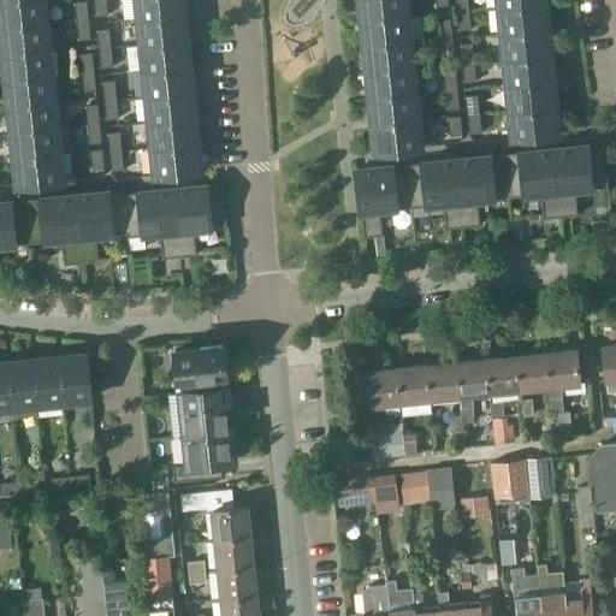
[(45,0),(15,0),(0,1),(0,19),(1,29),(48,24),(45,0)]
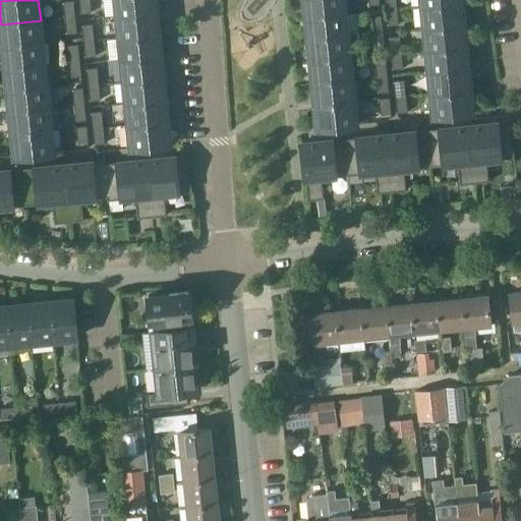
[(63,1),(64,9),(65,17),(75,16),(74,0),(63,1)]
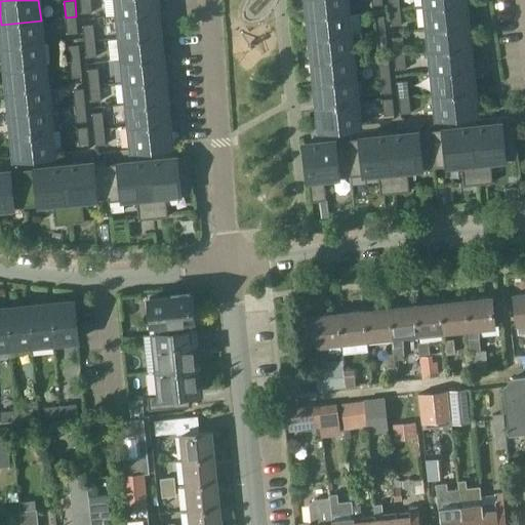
[(90,0),(80,0),(82,13),(92,12),(90,0)]
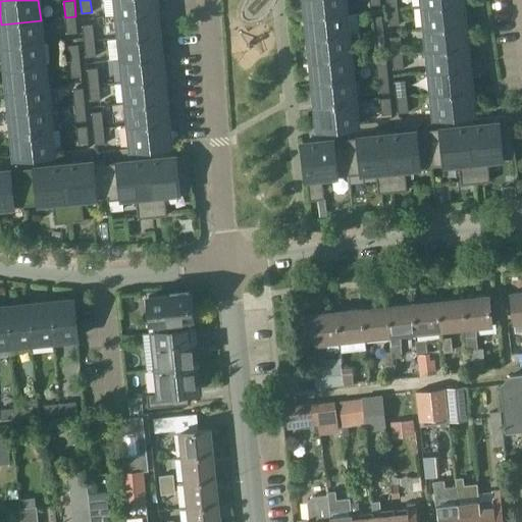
[(155,0),(115,0),(117,15),(157,11),(155,0)]
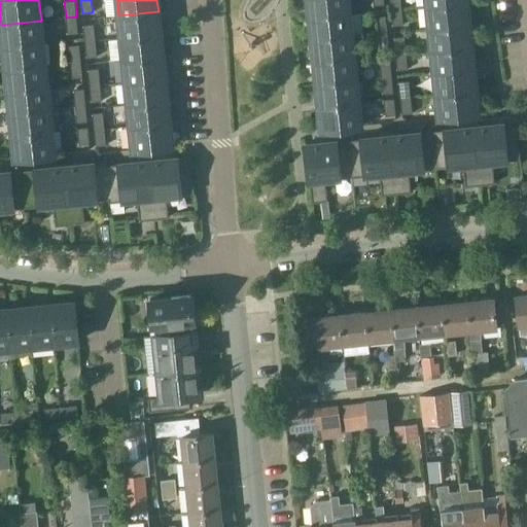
[(348,0),(307,0),(310,18),(350,13),(348,0)]
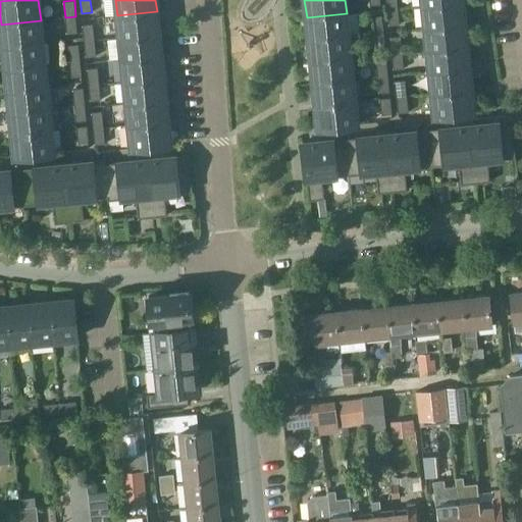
[(386,0),(387,9),(398,8),(397,0),(386,0)]
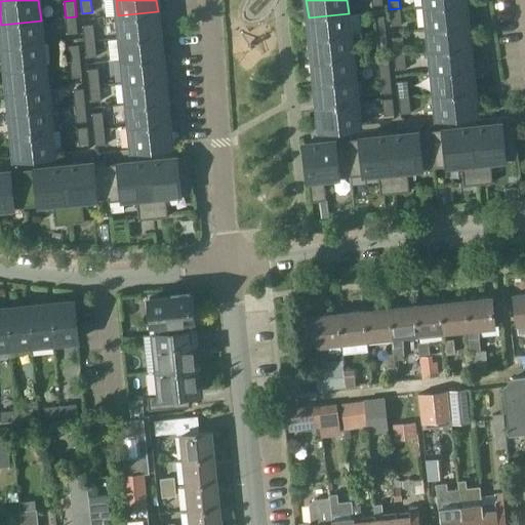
[(466,2),(426,6),(428,28),(468,24),(466,2)]
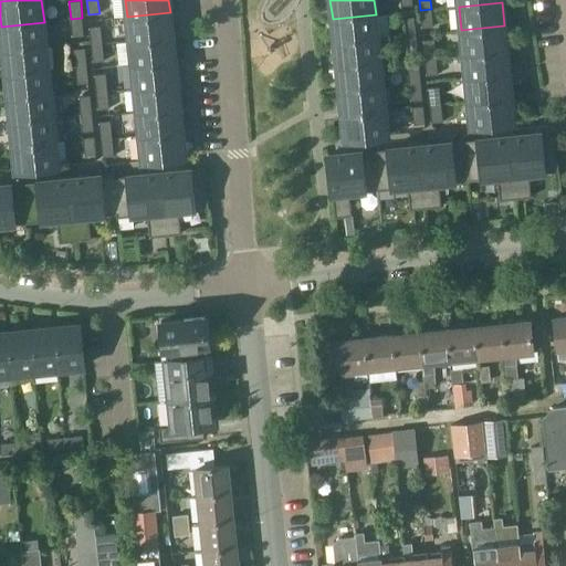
[(431,9),(420,10),(422,28),(433,25),(431,9)]
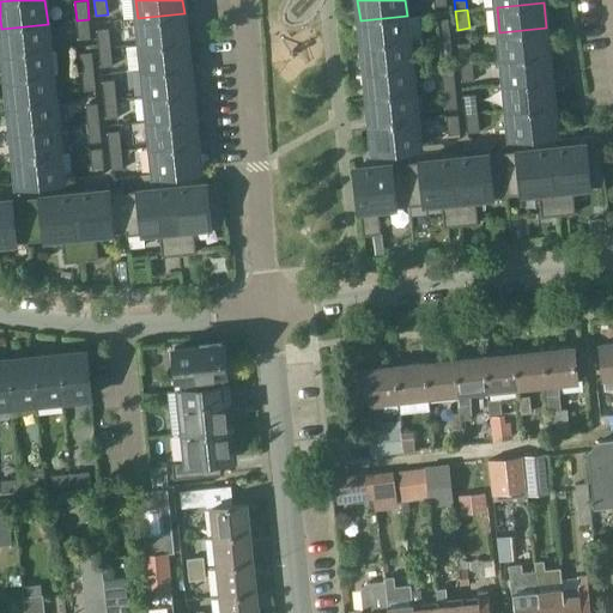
[(184,13),(138,18),(140,44),(187,40),(184,13)]
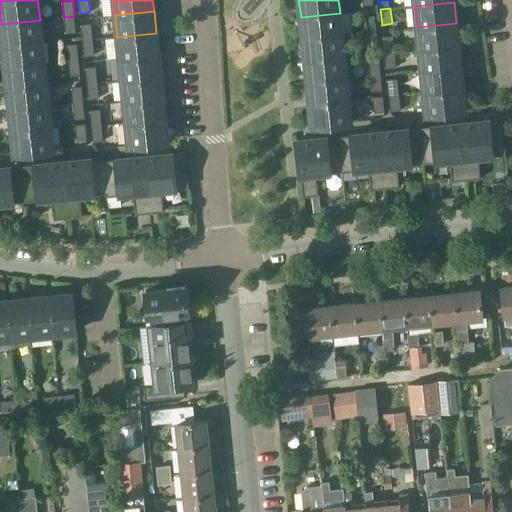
[(301,17),(303,39),(342,35),(340,13),(301,17)]
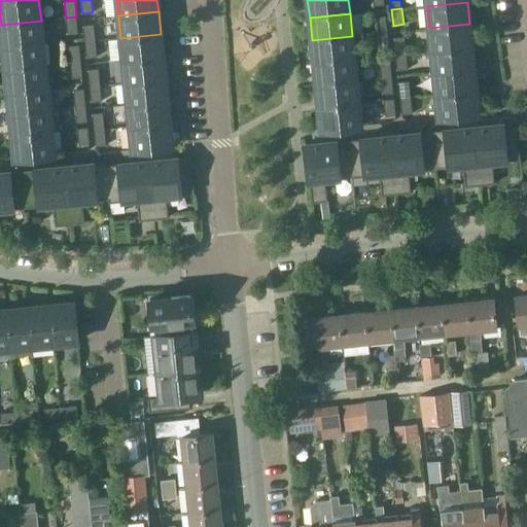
[(375,16),(377,34),(387,32),(386,15),(375,16)]
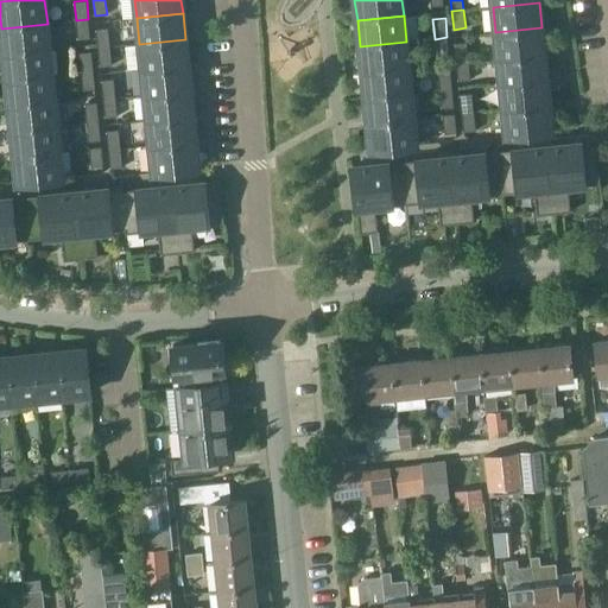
[(76,20),(77,27),(78,39),(90,38),(88,19),(76,20)]
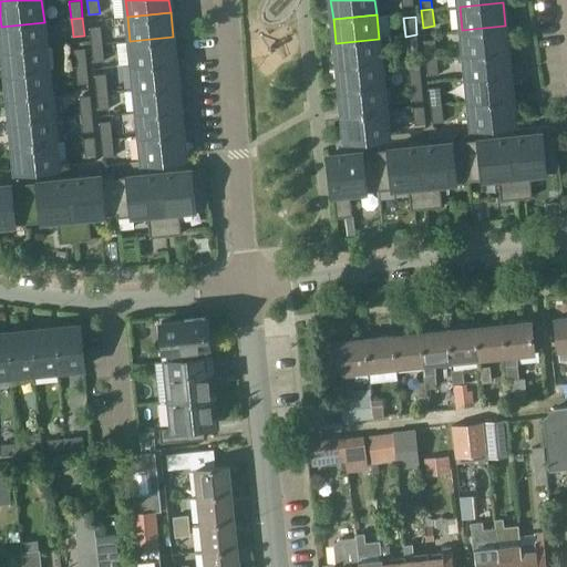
[(44,22),(1,27),(3,51),(47,45),(44,22)]
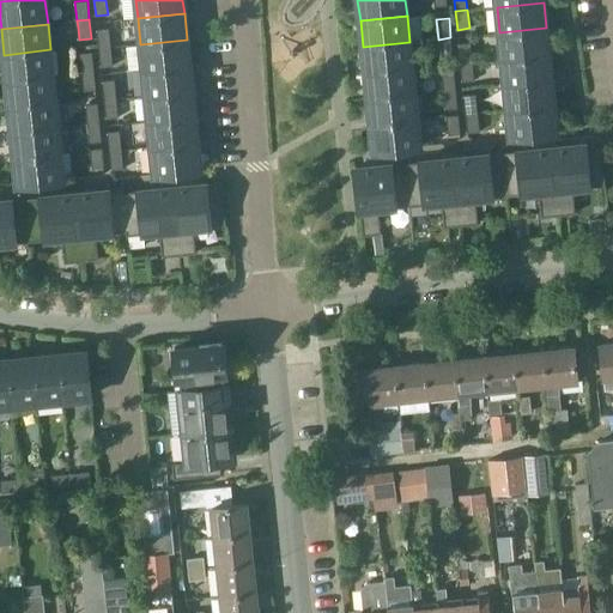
[(97,29),(99,48),(111,47),(109,28),(97,29)]
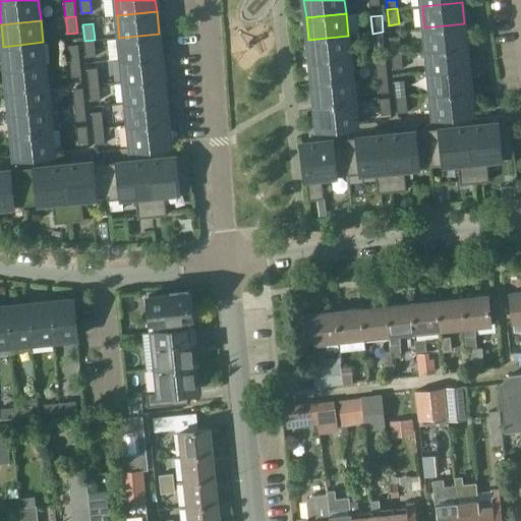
[(464,23),(424,27),(426,50),(466,46),(464,23)]
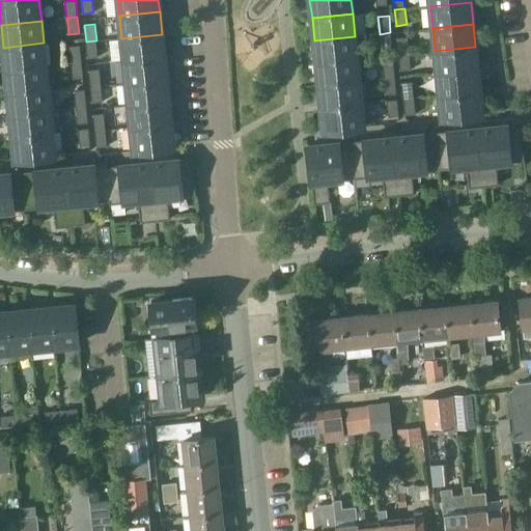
[(162,34),(121,38),(124,60),(165,56),(162,34)]
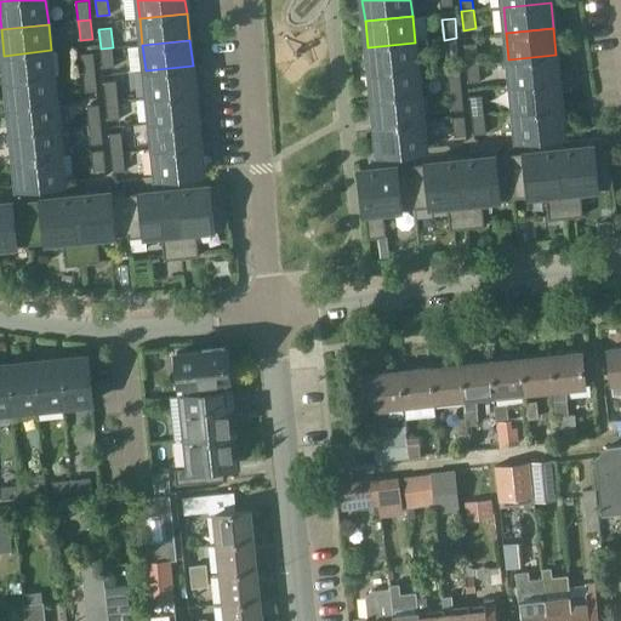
[(444,43),(445,55),(446,64),(459,63),(456,41),(444,43)]
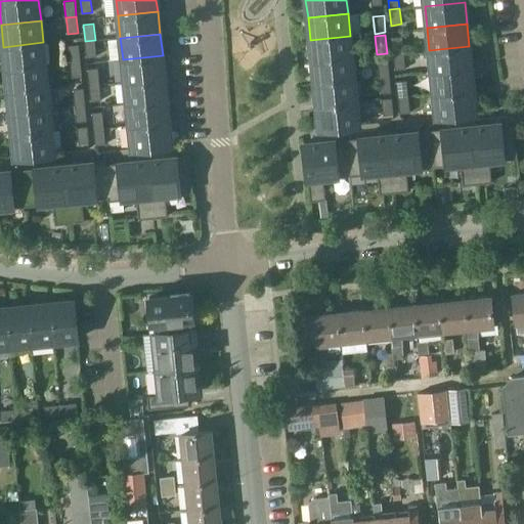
[(350,36),(310,40),(312,62),(352,58),(350,36)]
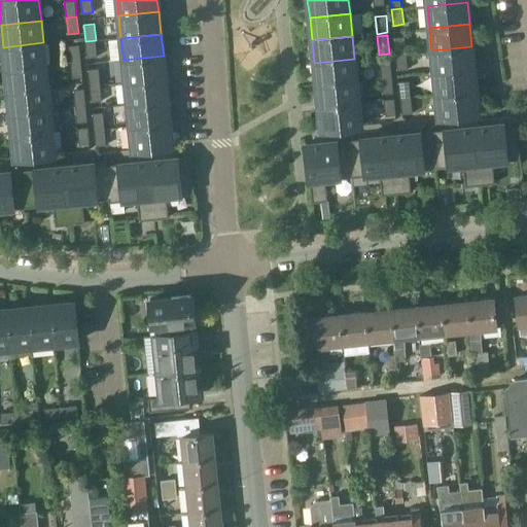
[(394,37),(395,55),(407,54),(405,36),(394,37)]
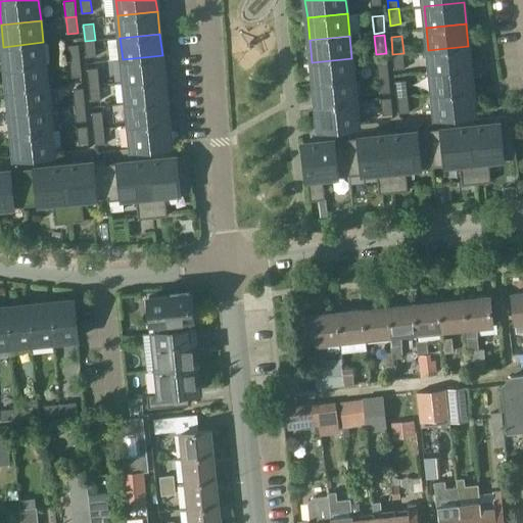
[(95,40),(85,41),(86,57),(97,56),(95,40)]
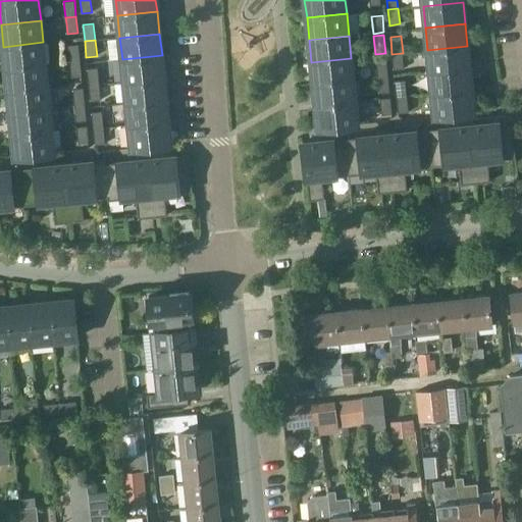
[(43,42),(3,47),(5,68),(45,64),(43,42)]
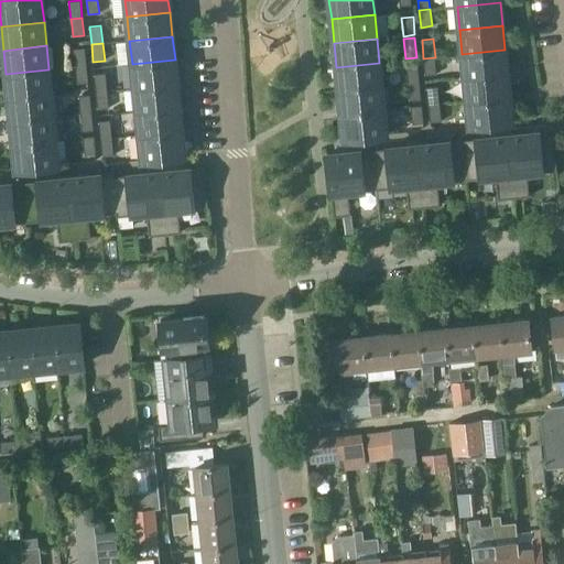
[(74,49),(76,67),(87,65),(85,47),(74,49)]
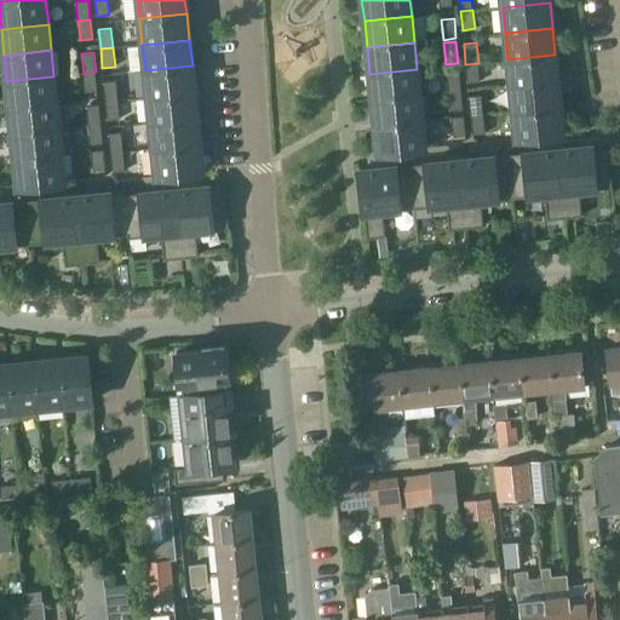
[(555,55),(507,59),(510,86),(557,81),(555,55)]
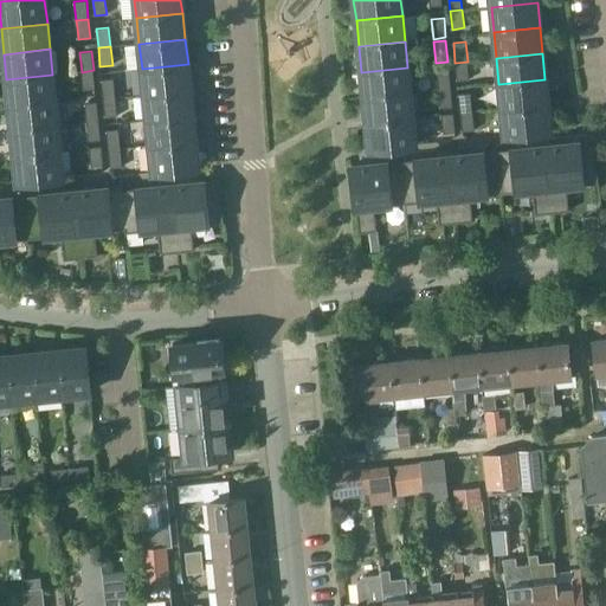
[(468,62),(455,63),(457,79),(469,78),(468,62)]
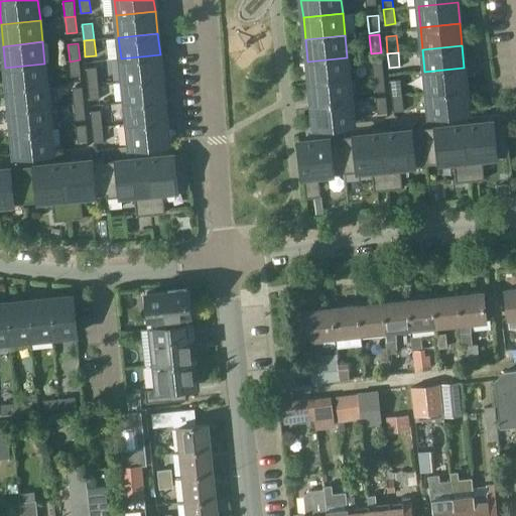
[(162,77),(160,54),(121,58),(123,81),(162,77)]
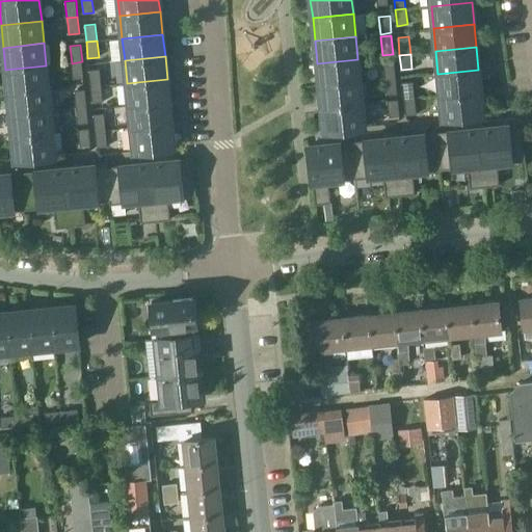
[(357,59),(317,63),(319,86),(360,82),(357,59)]
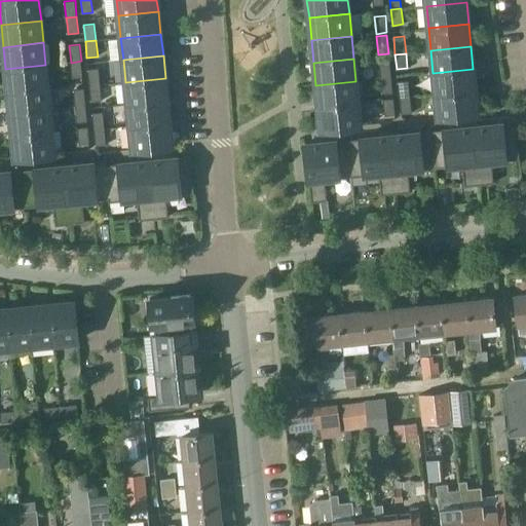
[(379,61),(380,78),(391,77),(389,60),(379,61)]
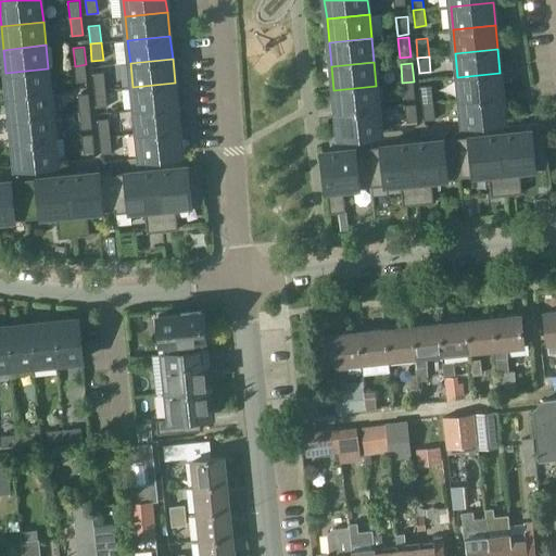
[(86,64),(75,66),(76,83),(88,81),(86,64)]
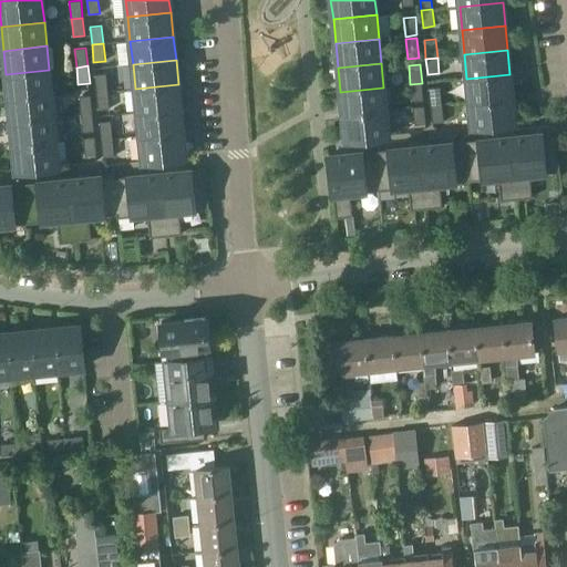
[(9,99),(51,94),(49,70),(6,74),(9,99)]
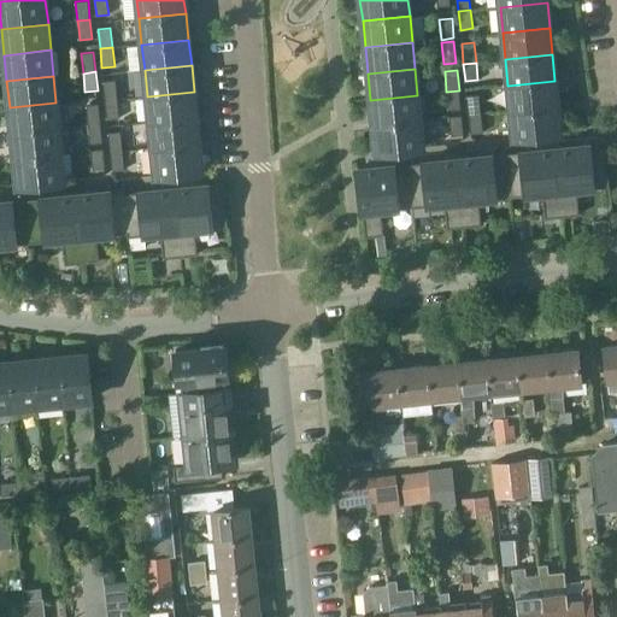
[(104,81),(105,101),(118,100),(116,80),(104,81)]
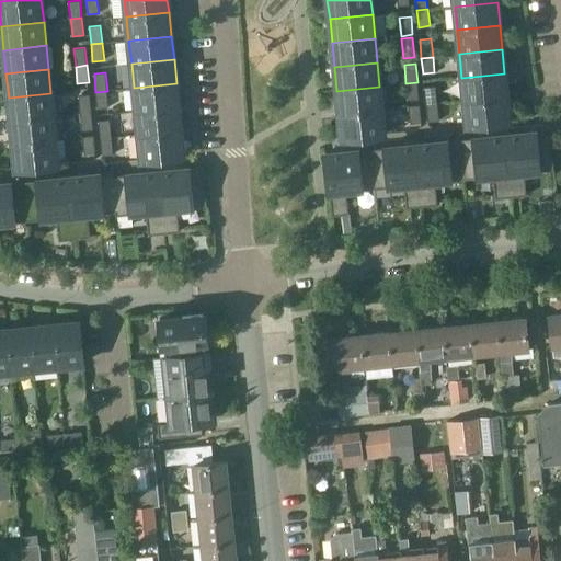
[(507,96),(504,73),(461,78),(465,102),(507,96)]
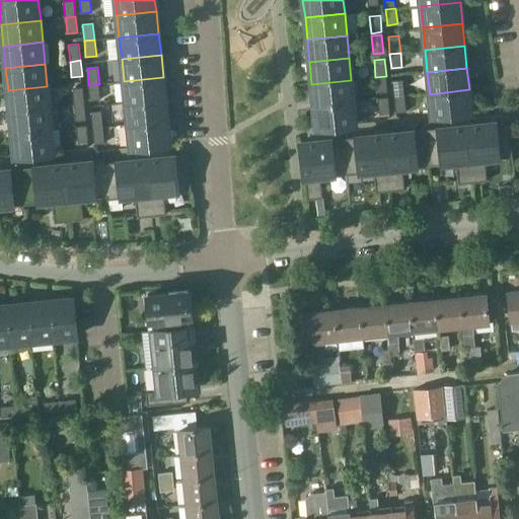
[(386,76),(375,77),(377,92),(387,91),(386,76)]
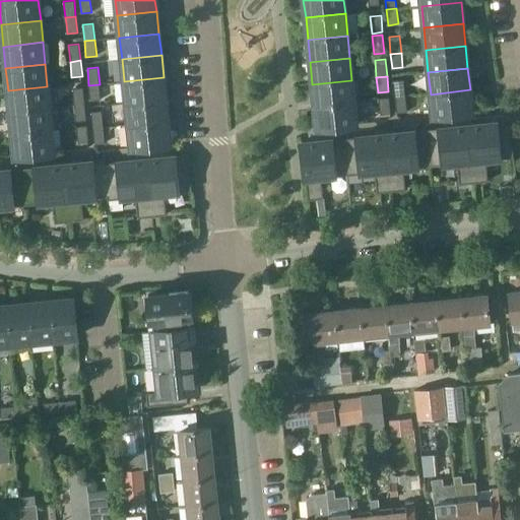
[(164,77),(124,81),(126,104),(166,100),(164,77)]
